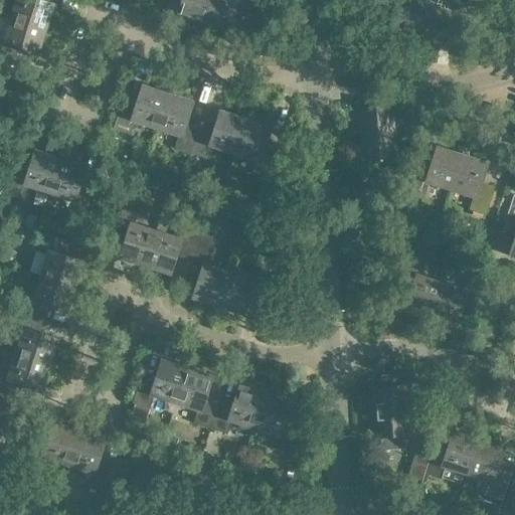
[(15,0),(10,19),(45,30),(53,5),(37,0),(15,0)]
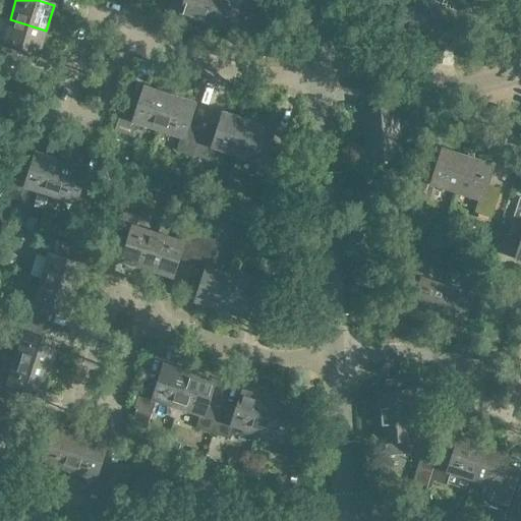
[(183,0),(179,16),(205,24),(212,0),(183,0)]
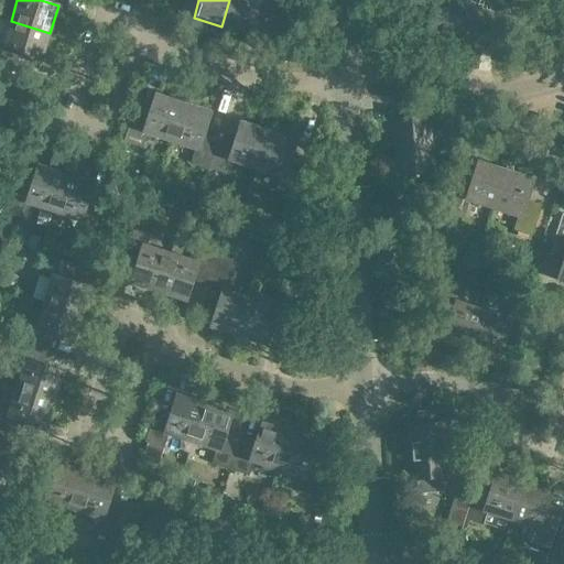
[(229,0),(221,26),(249,35),(256,14),(271,19),(277,0),(229,0)]
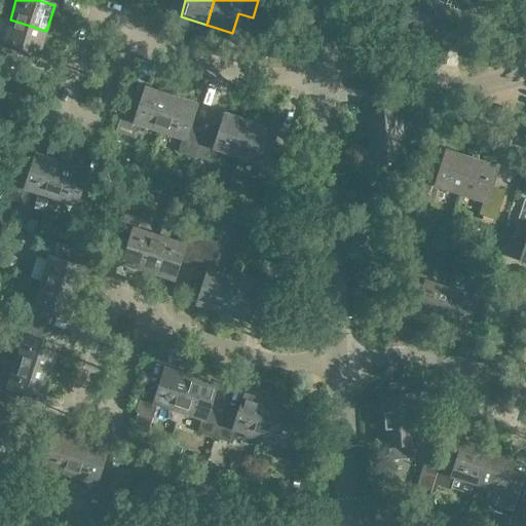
[(19,50),(39,57),(46,31),(10,20),(3,42),(0,40),(0,60),(14,65),(19,50)]
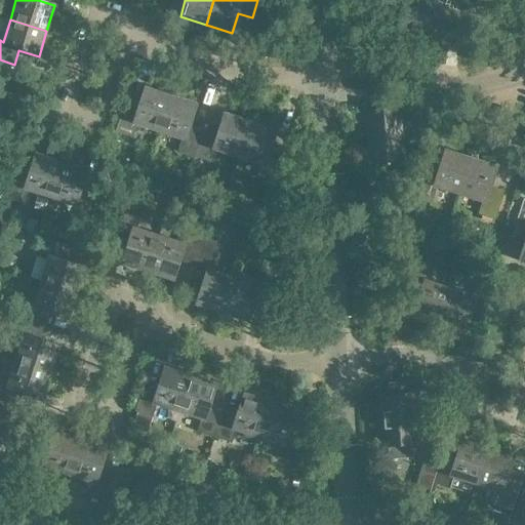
[(125,103),(116,131),(133,136),(137,124),(159,131),(171,95),(145,87),(138,107),(125,103)]
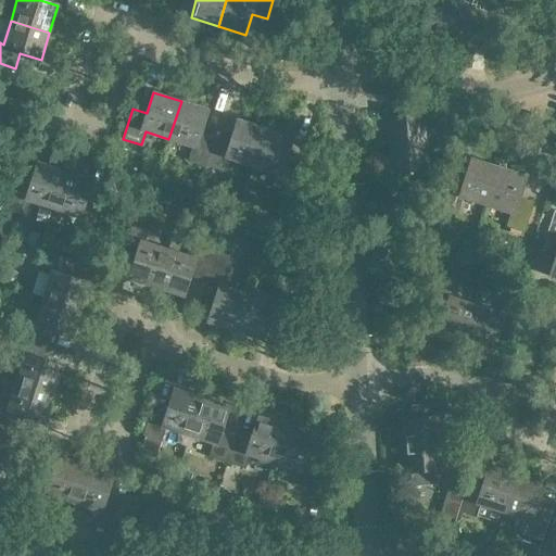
[(192,148),(189,158),(188,160),(206,166),(216,136),(201,131),(209,110),(181,101),(168,139),(192,148)]
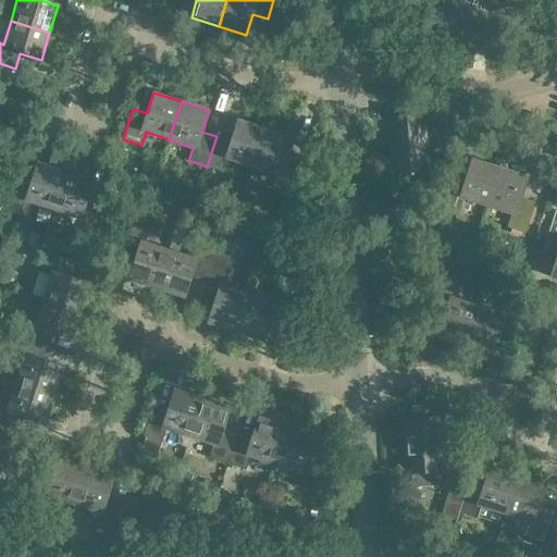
[(387,118),(391,171),(428,168),(423,116),(432,115),(431,101),(403,103),(404,116),(387,118)]
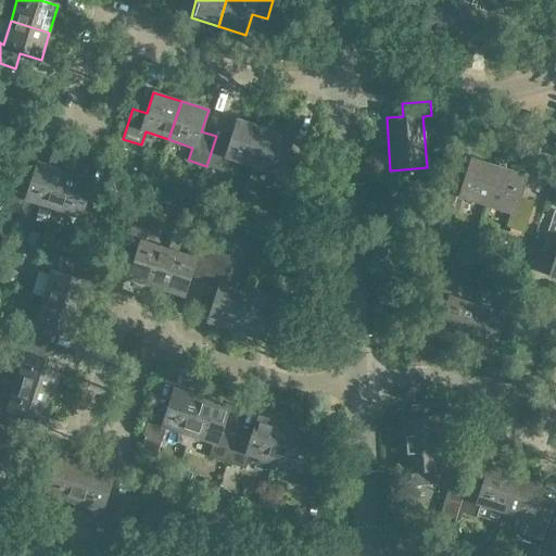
[(238,119),(230,140),(216,136),(206,166),(225,172),(229,159),(252,166),(265,128),(238,119)]
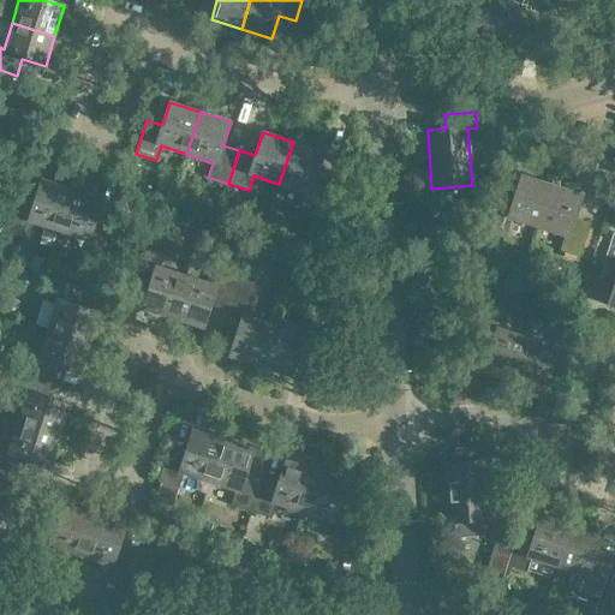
[(302,208),(321,214),(333,180),(316,175),(323,151),(293,142),(279,184),(306,192),(302,208)]
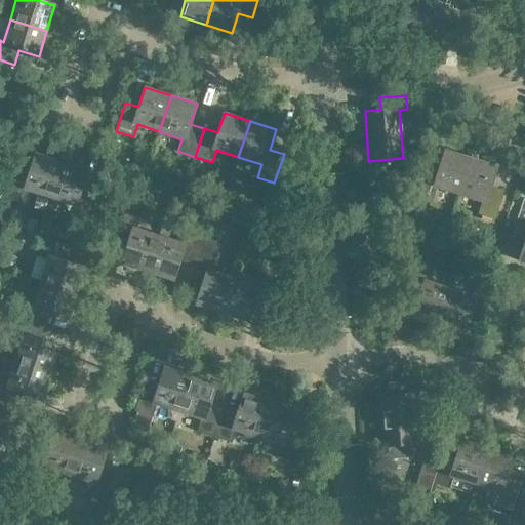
[(439,169),(425,164),(415,194),(433,199),(437,187),(458,194),(471,158),(445,150),(439,169)]
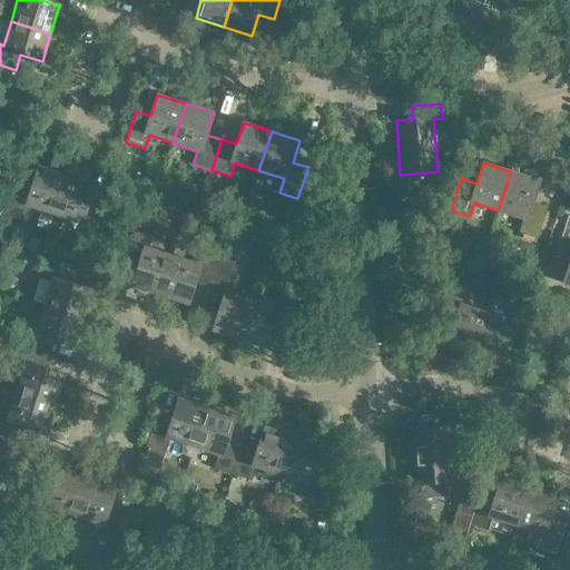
[(32,187),(17,183),(8,214),(26,219),(30,206),(55,214),(67,175),(39,166),(32,187)]
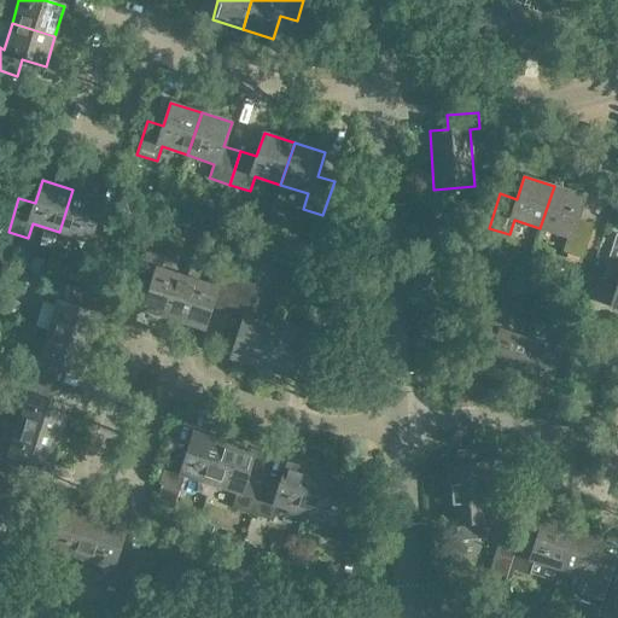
[(584,196),(554,186),(540,228),(567,237),(563,251),(583,258),(594,223),(577,219),(584,196)]
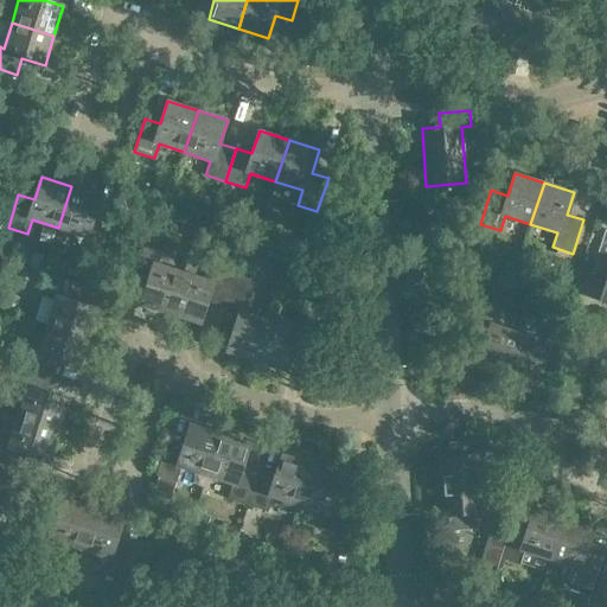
[(101,196),(71,186),(58,228),(84,236),(80,251),(100,257),(110,223),(94,218),(101,196)]
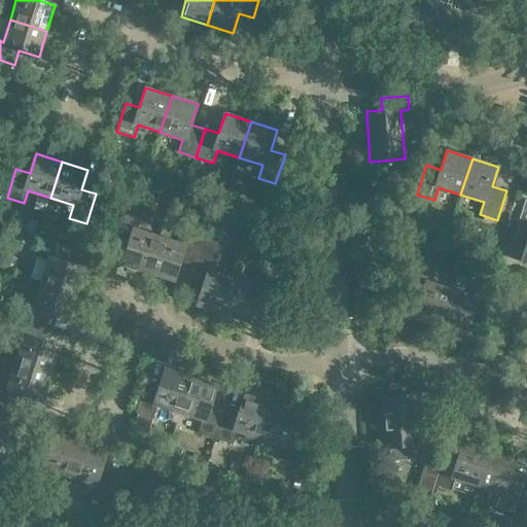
[(526,241),(526,242),(521,260),(526,262),(526,201),(525,200),(514,237),(526,241)]
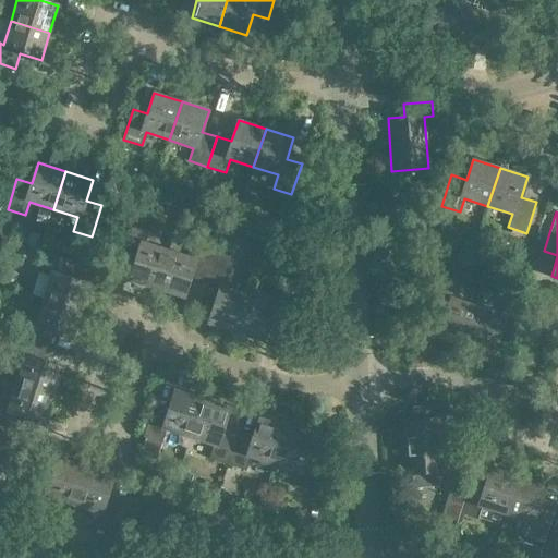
[(0,235),(7,239),(12,222),(3,220),(0,218),(0,235)]
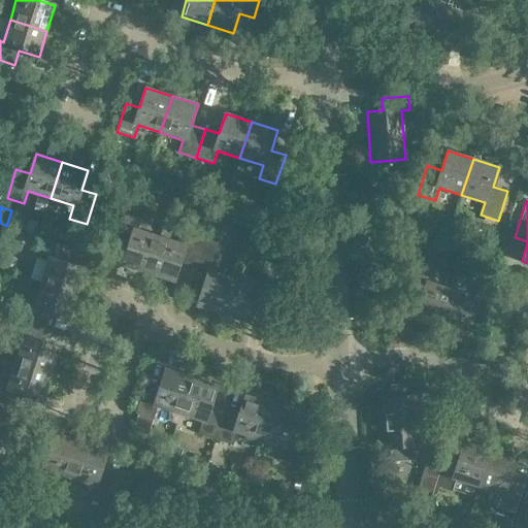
[(128,244),(122,265),(147,273),(160,236),(137,229),(141,217),(124,211),(114,240),(128,244)]
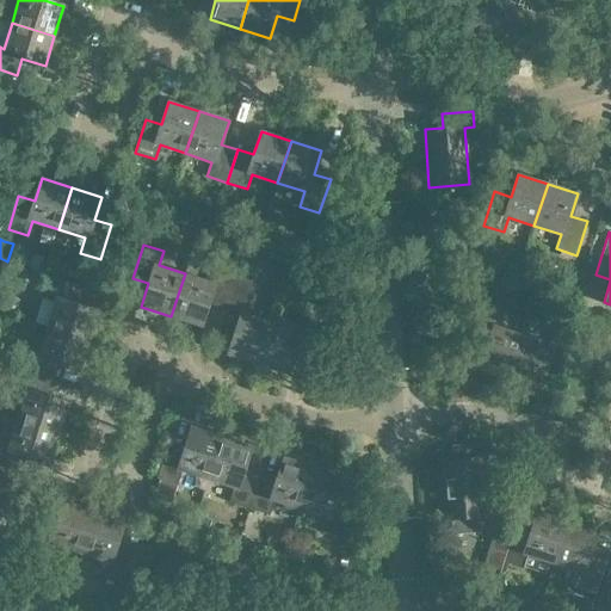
[(185,273),(171,316),(201,326),(209,303),(224,308),(235,275),(215,267),(210,282),(185,273)]
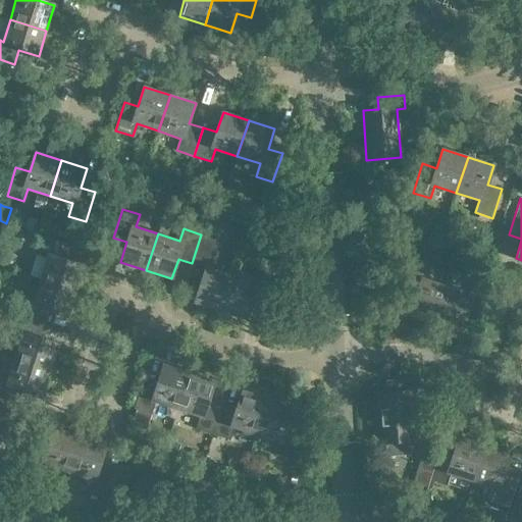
[(206,267),(195,303),(220,311),(232,275),(209,267),(218,240),(201,235),(192,263),(206,267)]
